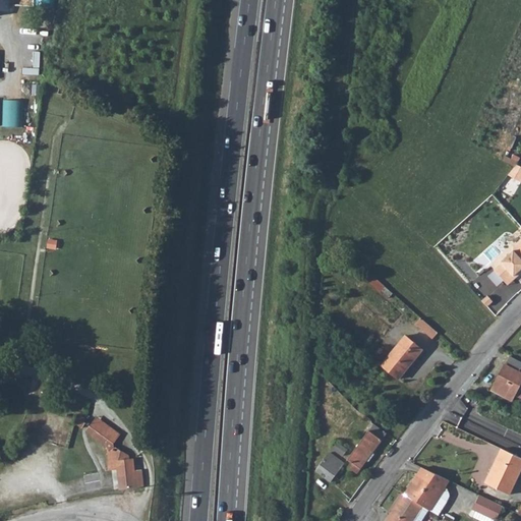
[(25,100),(5,99),(4,126),(24,126),(25,100)]
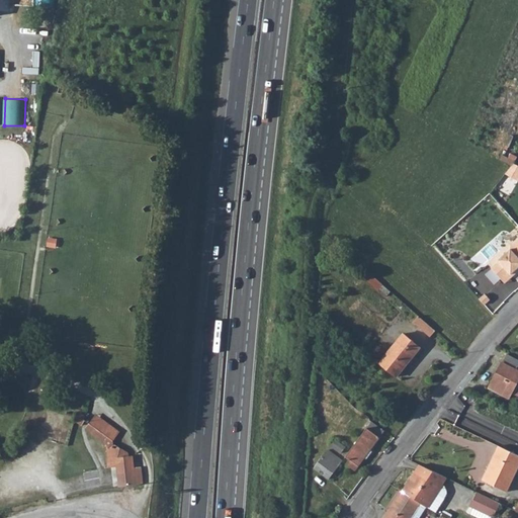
[(517,166),(513,163),(512,167),(506,174),(517,181),(517,166)]
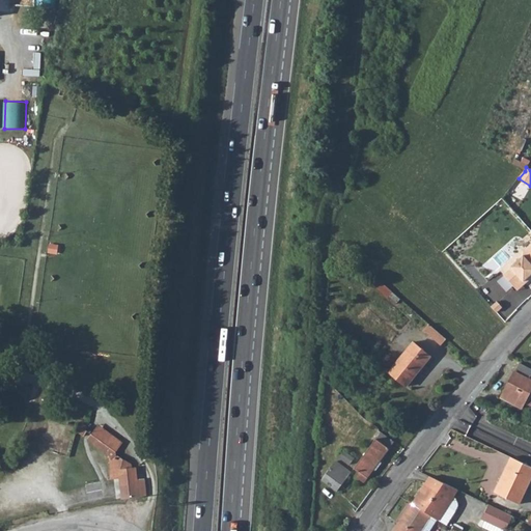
[(504,275),(514,287),(523,281),(526,283),(530,278),(530,245),(524,252),(524,256),(510,268),(511,269),(504,275)]
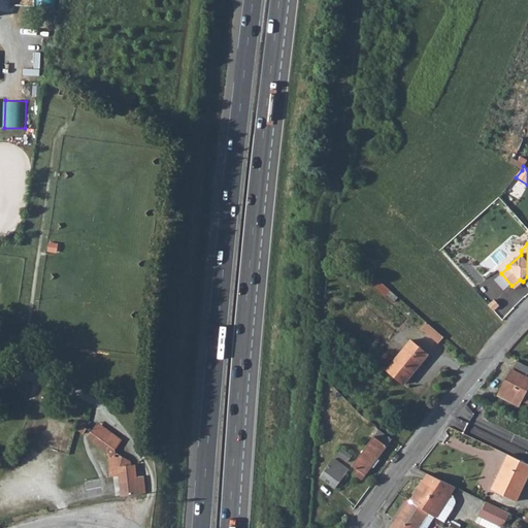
[(371,287),(373,286),(385,295),(390,290),(375,277),(369,285),(371,287)]
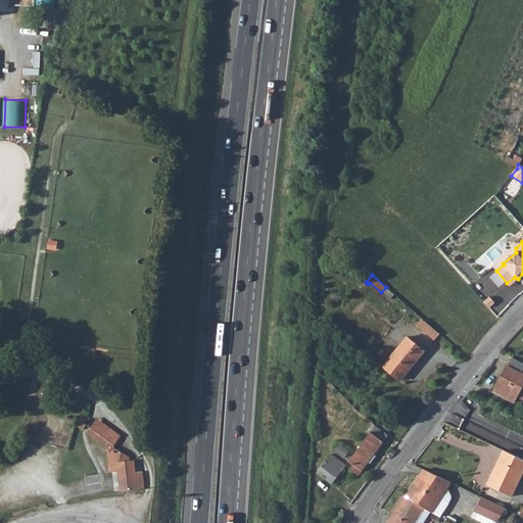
[(507,283),(510,287),(518,279),(515,277),(507,283)]
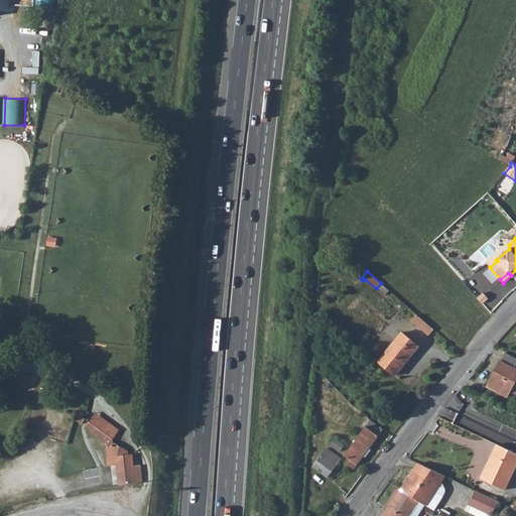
[(428,336),(433,330),(417,314),(411,320),(428,336)]
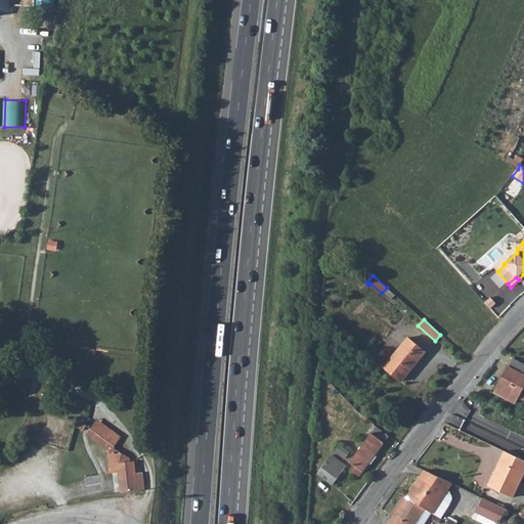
[(401,382),(425,352),(407,338),(400,347),(383,367),(401,382)]
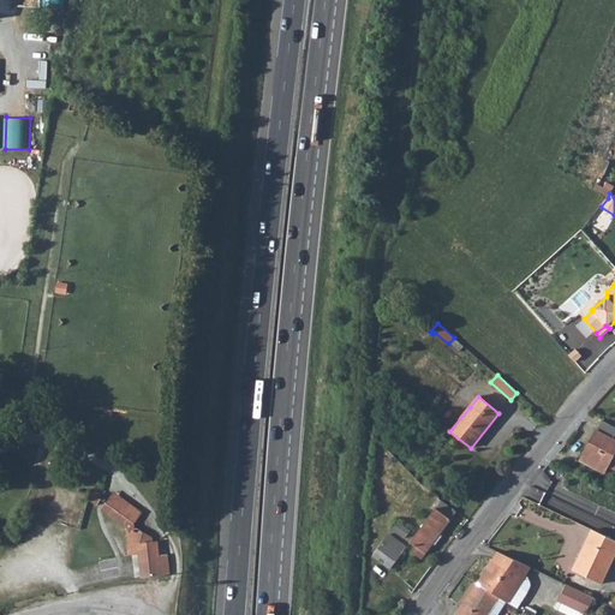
[(587,458),(585,464),(604,473),(608,467),(613,458),(614,453),(614,428),(603,422),(596,434),(584,457),(587,458)]
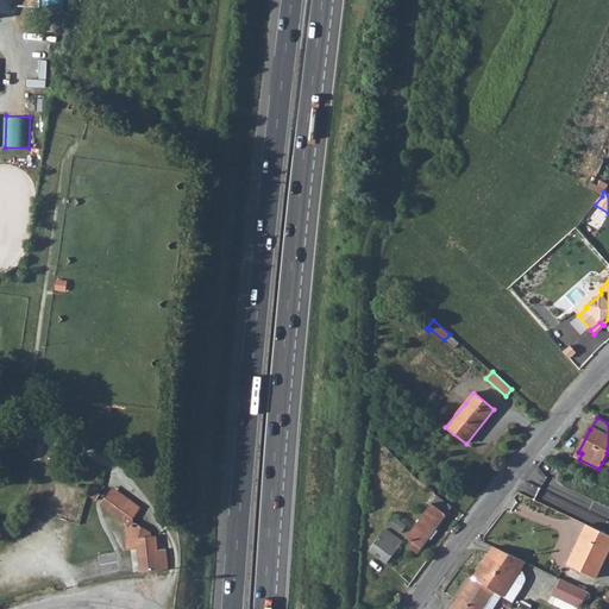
[(85,503),(96,510),(101,503),(96,500),(101,495),(89,485),(85,503)]
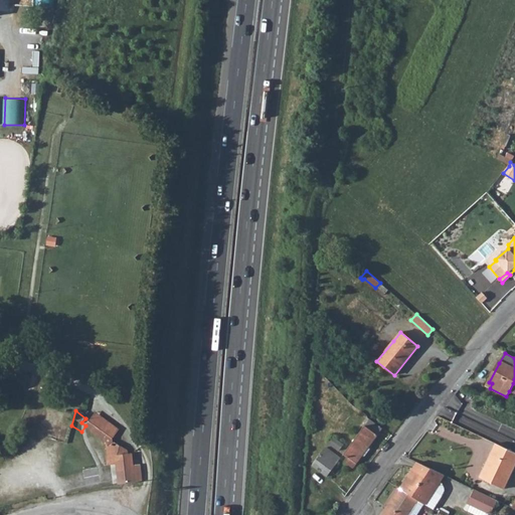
[(91,419),(115,436),(119,431),(96,412),(91,419)]
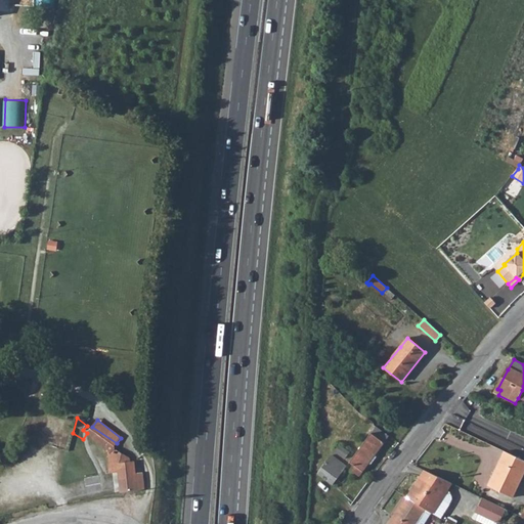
[(83,430),(87,433),(98,443),(108,453),(110,465),(118,465),(119,471),(135,469),(134,461),(130,462),(129,457),(115,448),(115,446),(91,428),(87,426),(83,430)]
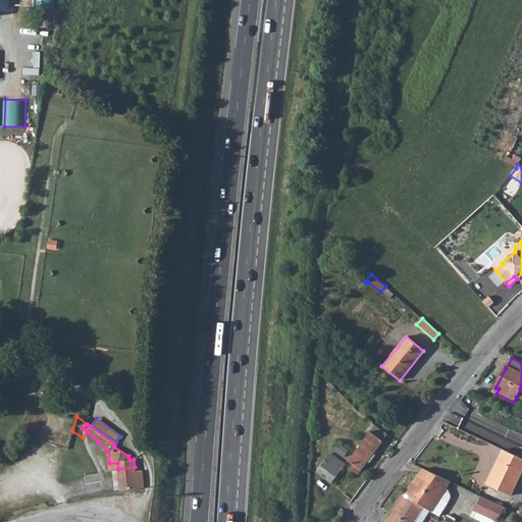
[(91,426),(114,445),(116,441),(92,425),(91,426)]
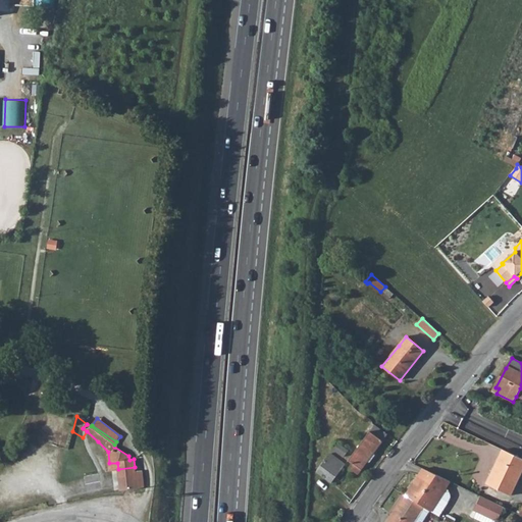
[(353,465),(351,469),(358,474),(367,462),(365,460),(371,452),(373,454),(387,434),(375,425),(370,431),(348,462),(353,465)]
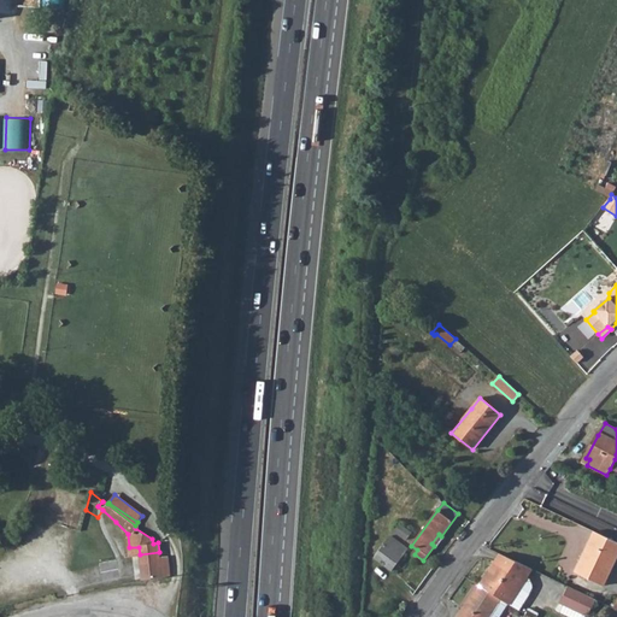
[(603,586),(616,556),(616,542),(594,532),(575,573),(603,586)]
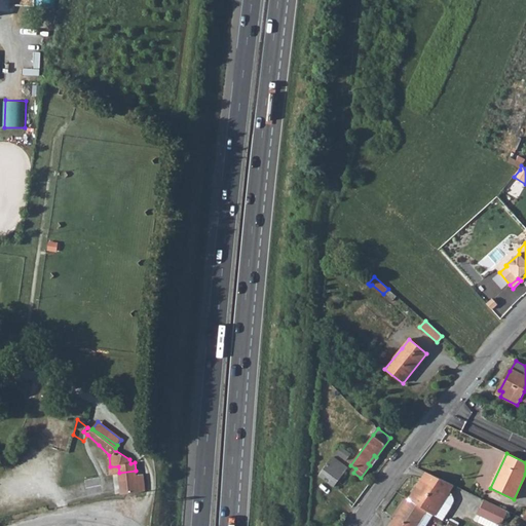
[(376,457),(374,455),(368,463),(370,465),(376,457)]
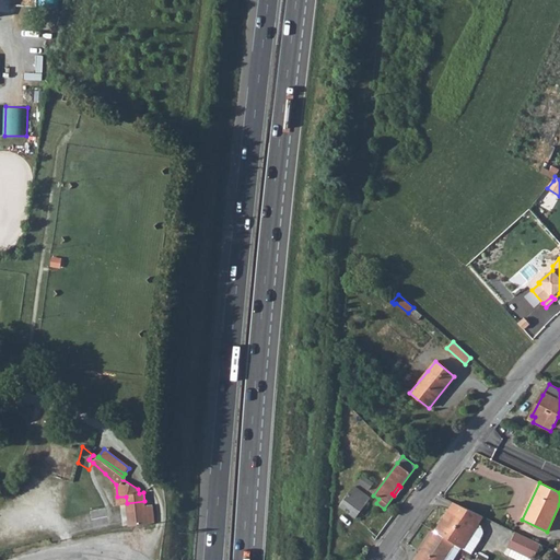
[(356,518),(370,499),(354,487),(340,508),(356,518)]
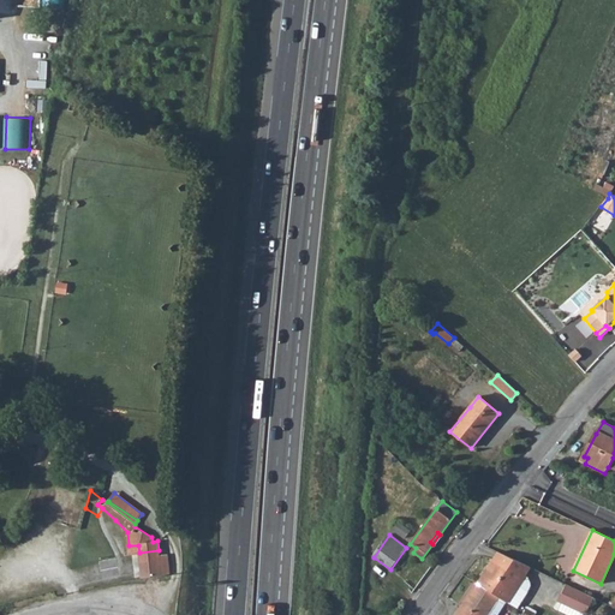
[(505,603),(530,569),(494,549),(490,556),(487,554),(479,566),(485,569),(477,584),(505,603)]
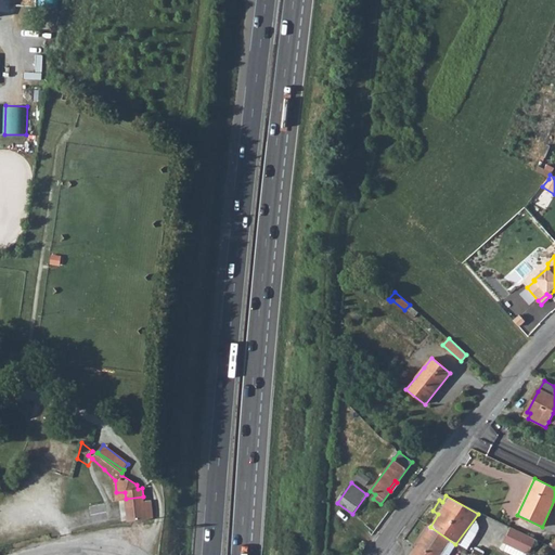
[(126,499),(128,520),(145,518),(144,502),(143,497),(126,499)]
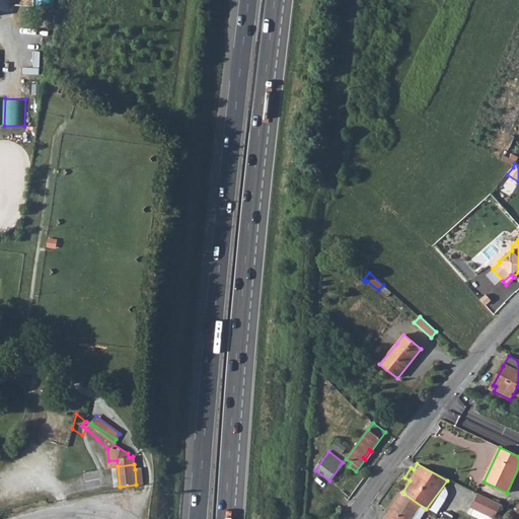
[(142,468),(135,469),(136,485),(144,484),(142,468)]
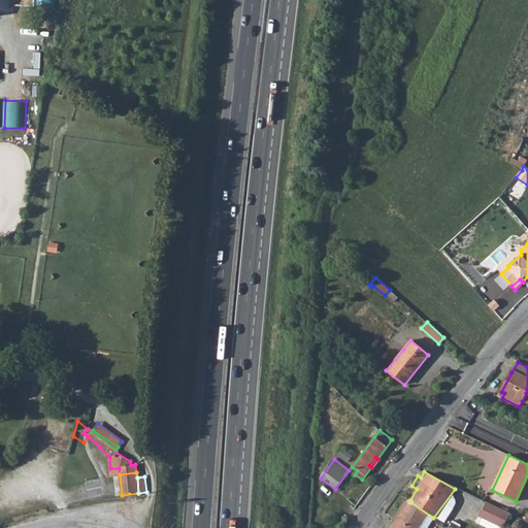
[(391,527),(426,527),(433,518),(409,501),(391,527)]
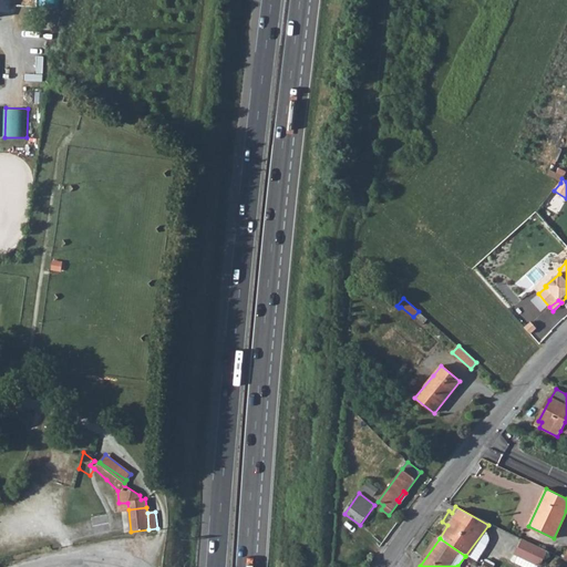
[(539,566),(547,552),(519,539),(513,555),(538,566),(539,566)]
